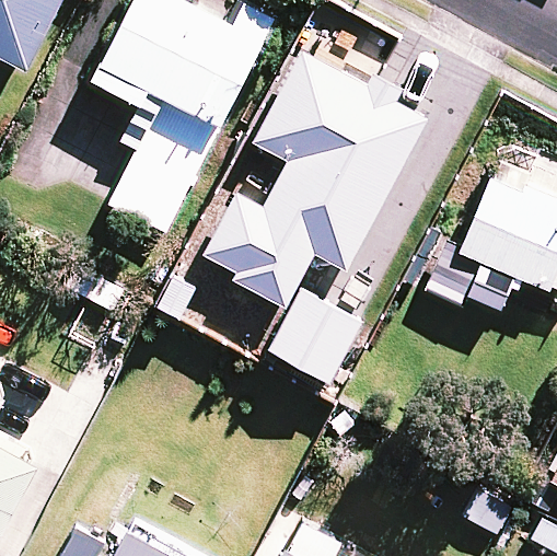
[(57,0),(0,0),(0,46),(27,59),(57,0)]
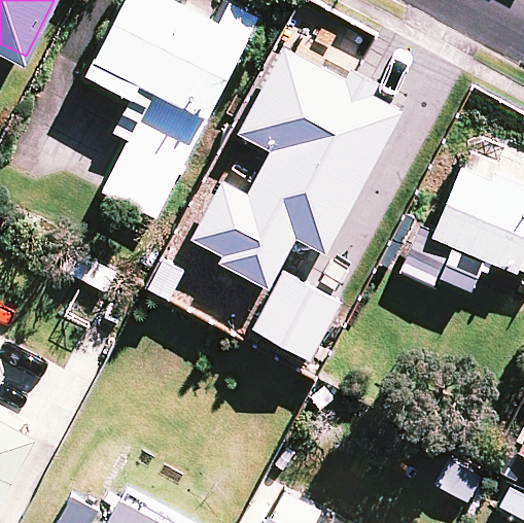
[(172,0),(125,0),(89,74),(131,95),(138,80),(153,89),(103,192),(155,217),(206,115),(255,16),(228,3),(217,23),(172,0)]
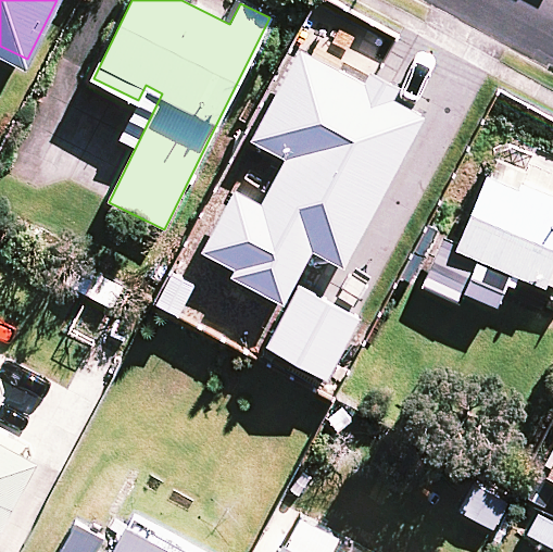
[(422,114),(306,52),(261,138),(292,155),(262,212),(346,256),(422,114)]
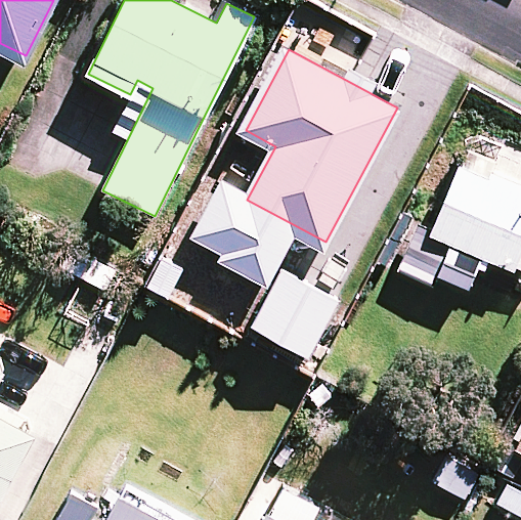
[(468,290),(478,268),(482,270),(486,260),(517,273),(520,264),(520,183),(463,158),(427,236),(414,231),(396,269),(430,285),(434,275),(468,290)]
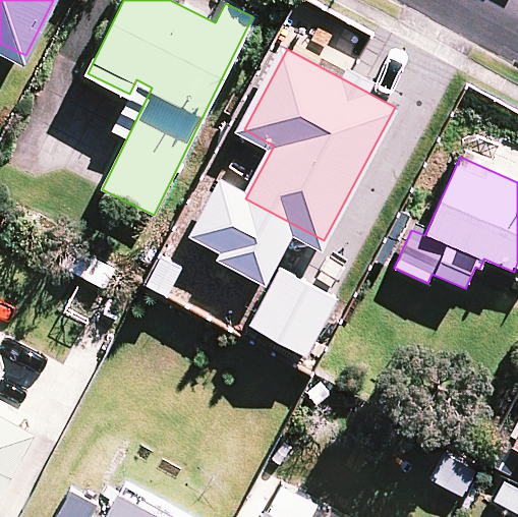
[(335,296),(280,268),(250,323),(305,352),(335,296)]
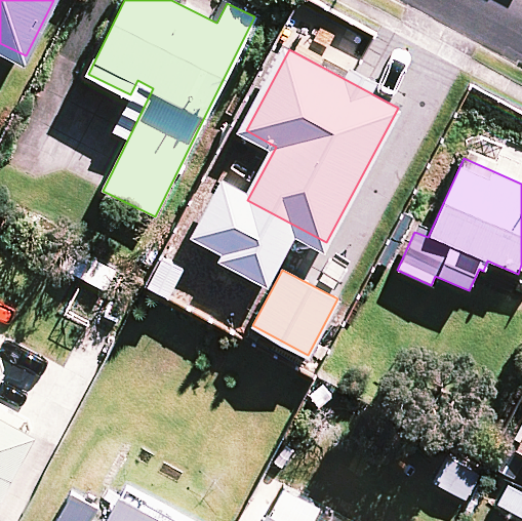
[(66,379),(0,345),(0,503),(34,439),(66,379)]
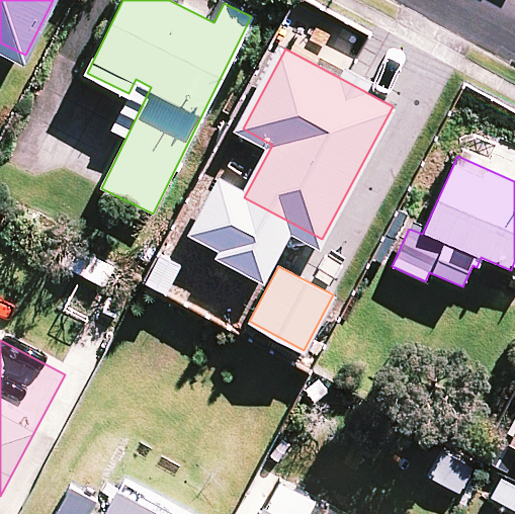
[(514,399),(514,378),(495,367),(474,406),(503,421),(514,399)]
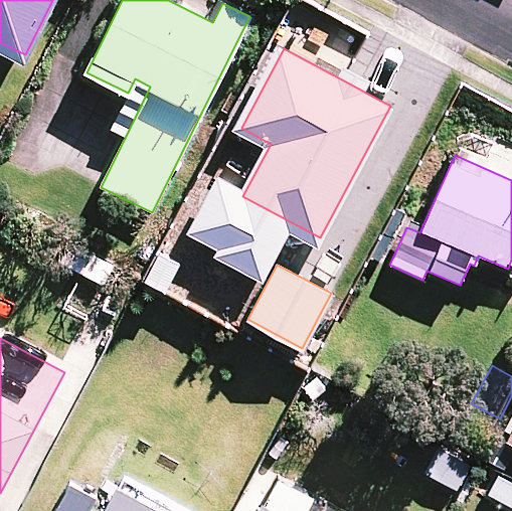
[(432,445),(417,471),(457,491),(471,465),(432,445)]
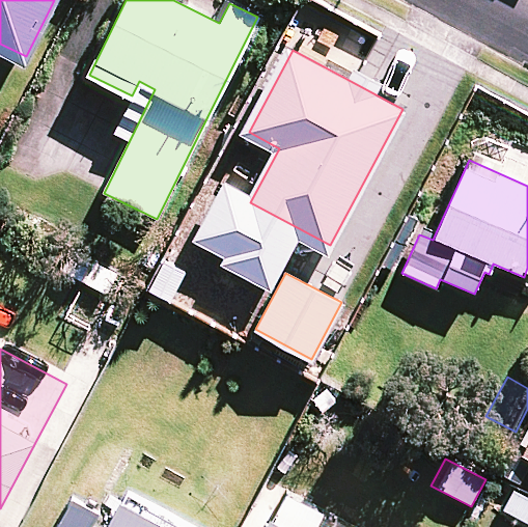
[(527,500),(503,488),(492,510),(521,526),(527,526),(527,500)]
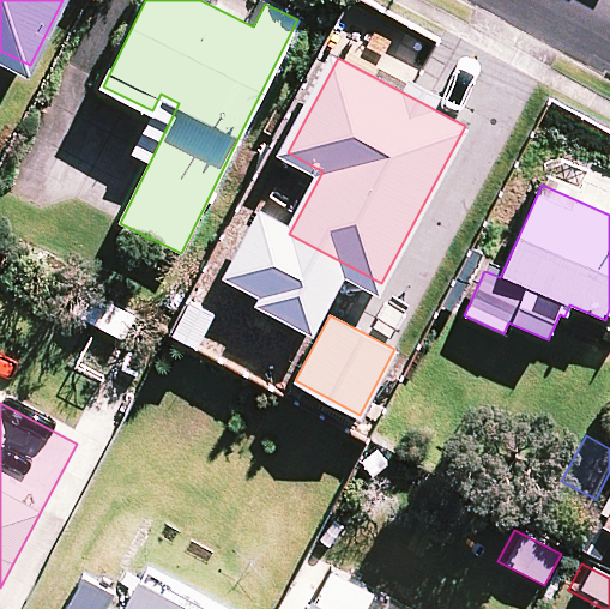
[(325,571),(313,592),(303,608),(390,608),(391,606),(325,571)]
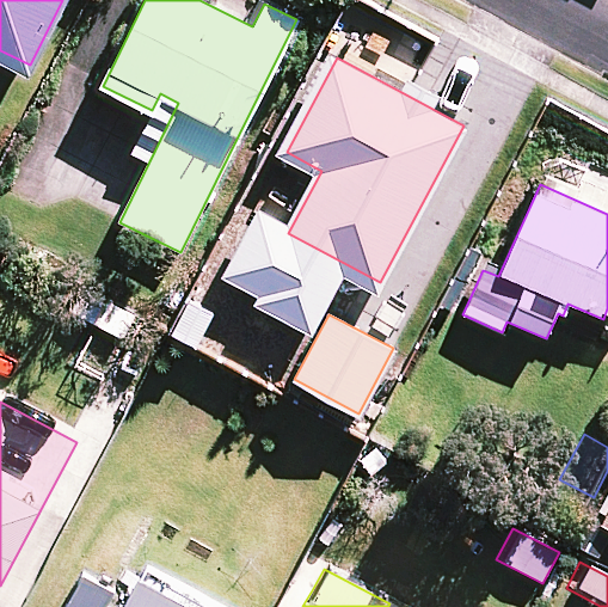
[(198,606),(139,574),(126,596),(84,575),(66,606),(198,606)]
